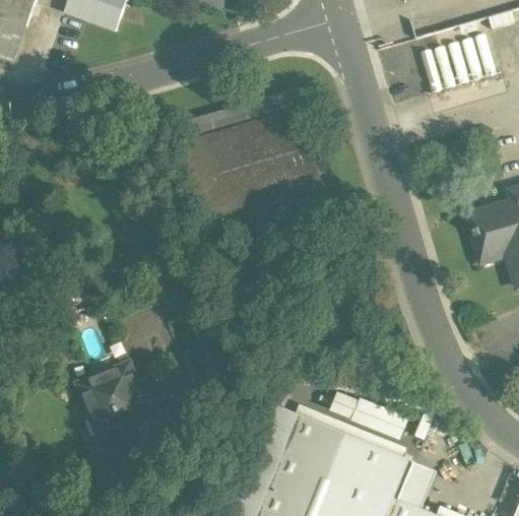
[(0,54),(11,59),(24,23),(25,24),(35,0),(0,0),(0,54)]
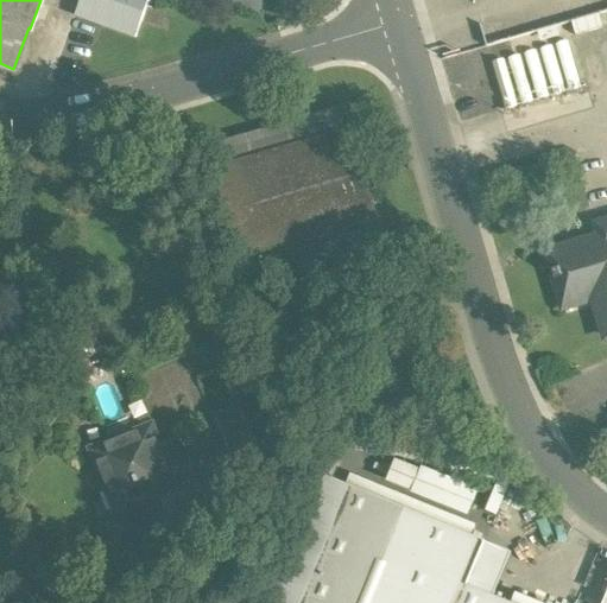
[(78,0),(74,12),(134,33),(146,0),(78,0)]
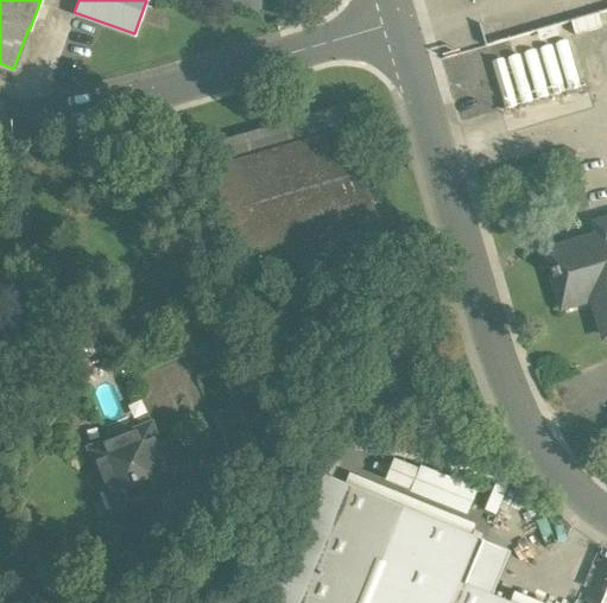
[(489,61),(505,103),(556,87),(550,69),(560,67),(544,23),(530,29),(537,45),(520,51),(520,50),(489,61)]
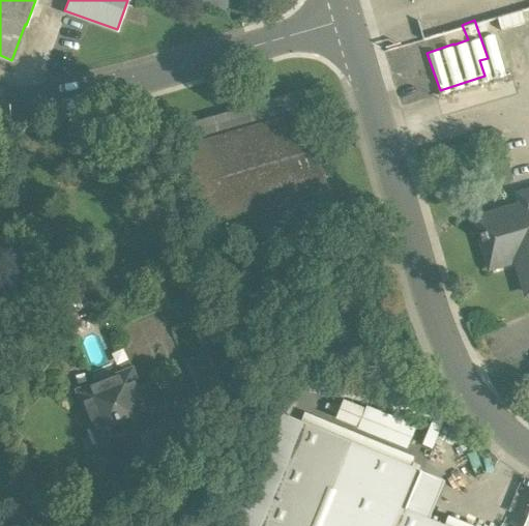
[(389,50),(402,99),(423,93),(417,70),(402,75),(395,48),(389,50)]
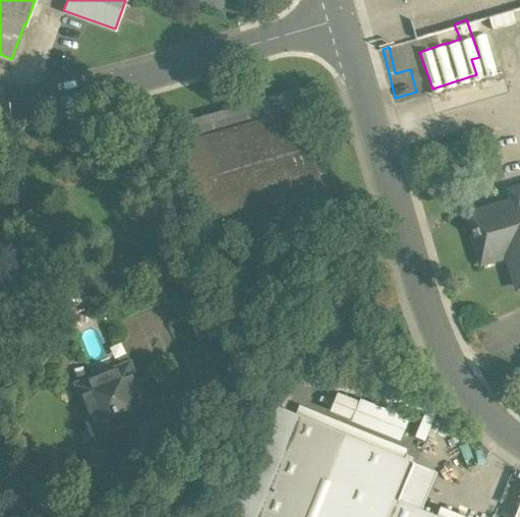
[(294,89),(175,122),(210,240),(329,206),(294,89)]
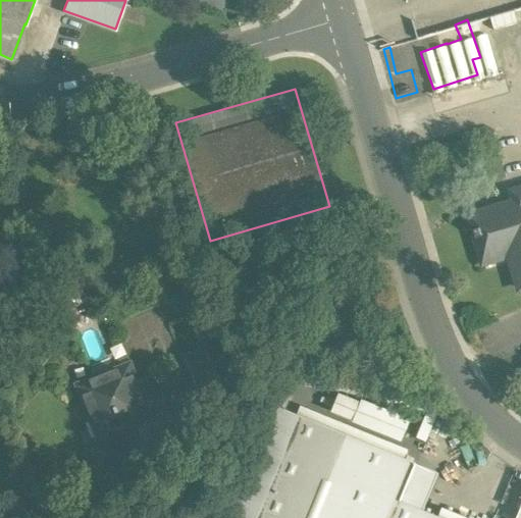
[(520,185),(509,189),(515,208),(504,211),(502,203),(467,213),(472,230),(470,231),(471,236),(473,235),(481,262),(483,262),(481,254),(507,247),(519,287),(520,286),(520,185)]
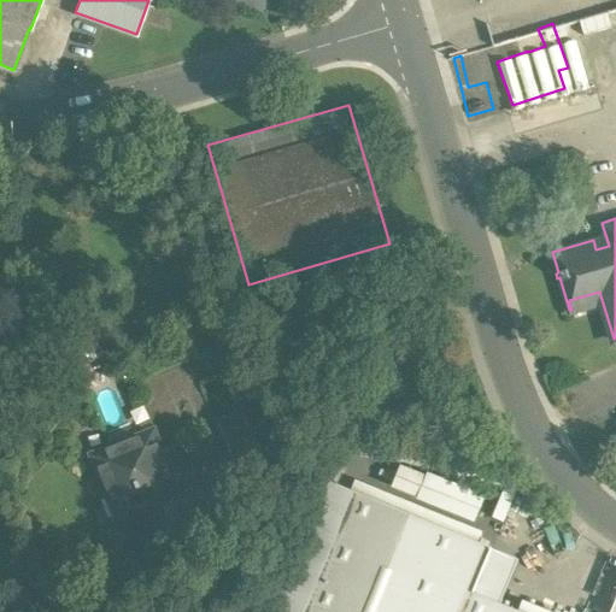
[(151,430),(107,448),(115,466),(100,472),(116,512),(175,489),(151,430)]
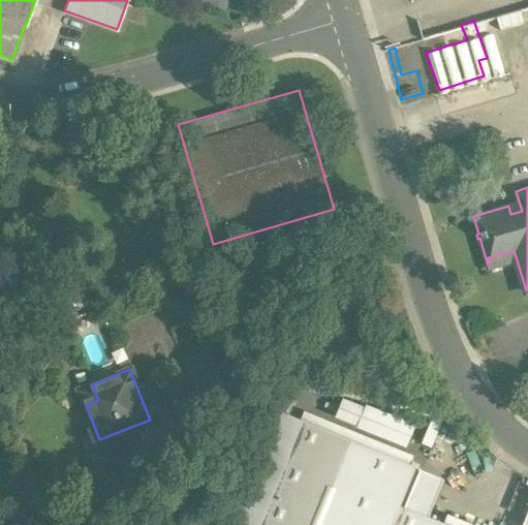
[(181,411),(146,426),(156,452),(190,437),(181,411)]
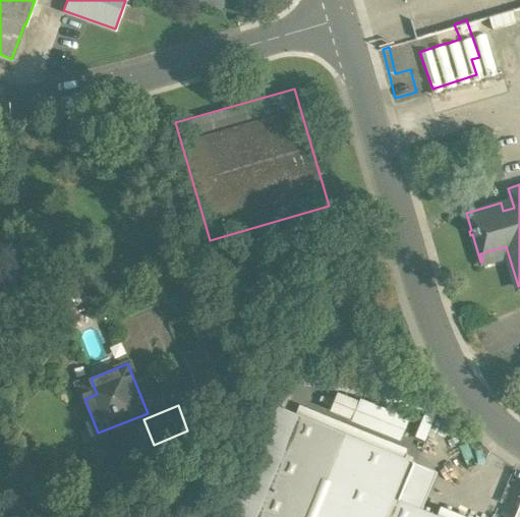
[(519,516),(519,513),(518,516),(440,516),(398,500),(413,462),(275,406),(229,516),(519,516)]
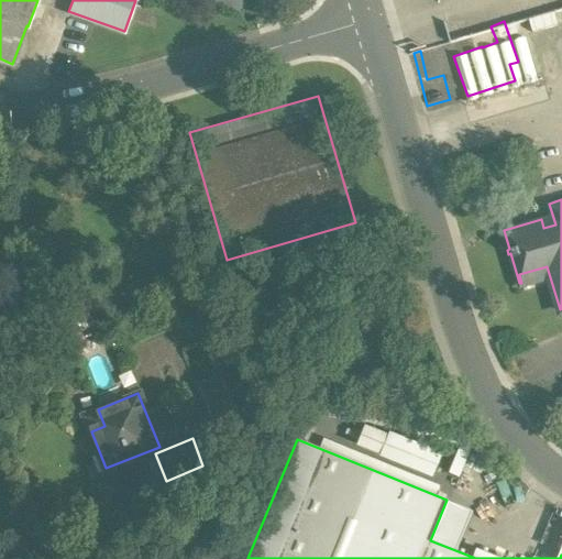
[(417,445),(408,468),(425,474),(433,451),(417,445)]
